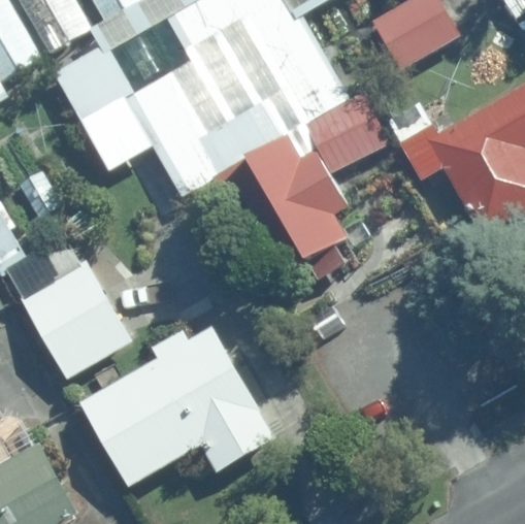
[(0,0),(0,102),(10,97),(1,80),(45,56),(12,0),(0,0)]
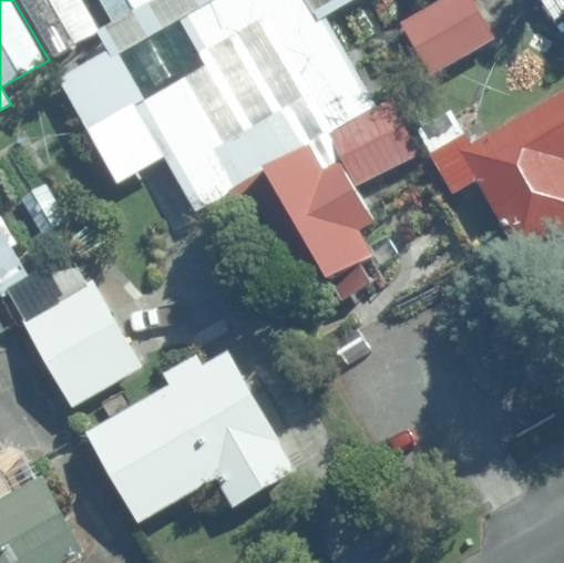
[(420,153),(389,99),(385,102),(379,89),(368,94),(325,17),(351,0),(209,0),(184,16),(211,61),(144,98),(116,47),(111,48),(59,80),(86,132),(136,104),(194,212),(225,193),(241,215),(256,207),(272,235),(279,231),(300,263),(308,258),(319,280),(330,275),(340,296),(370,282),(358,258),(371,255),(370,251),(357,229),(373,221),(357,190),(420,153)]
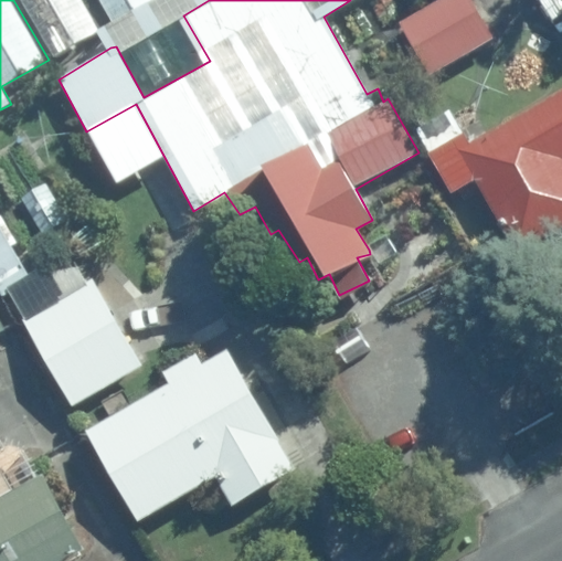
[(101,0),(113,21),(150,0),(101,0)]
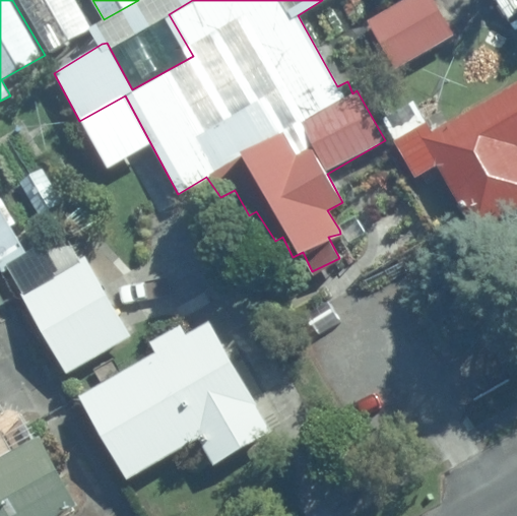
[(395,68),(454,35),(434,0),(402,0),(367,20),(395,68)]
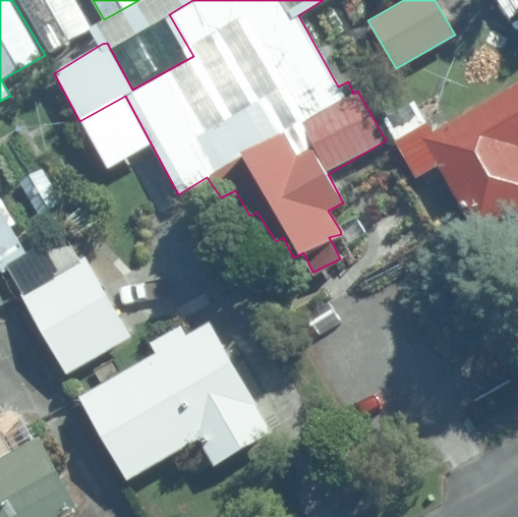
[(517,82),(428,132),(424,123),(399,137),(418,173),(437,163),(473,228),(517,203),(517,151),(513,144),(517,141),(517,82)]
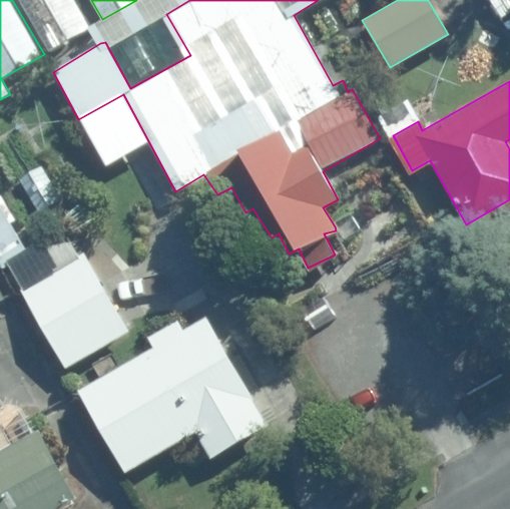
[(42,165),(20,178),(38,210),(61,196),(42,165)]
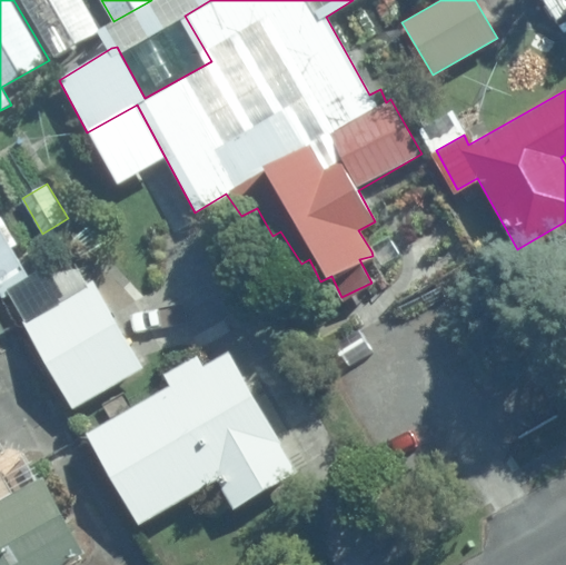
[(0,219),(0,283),(3,290),(28,276),(10,245),(16,243),(2,218),(0,219)]
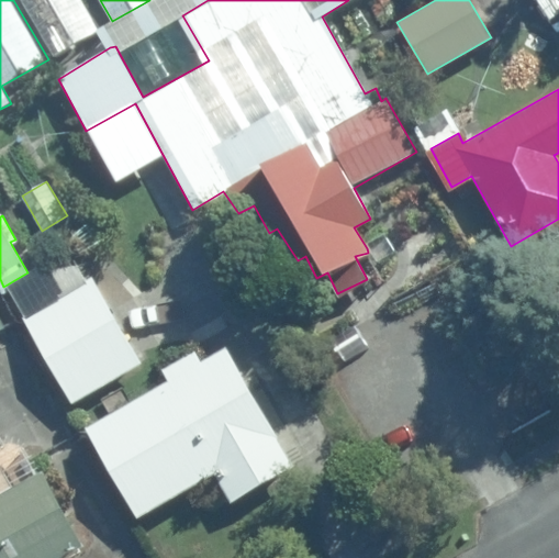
[(141,364),(92,280),(23,320),(71,403),(141,364)]
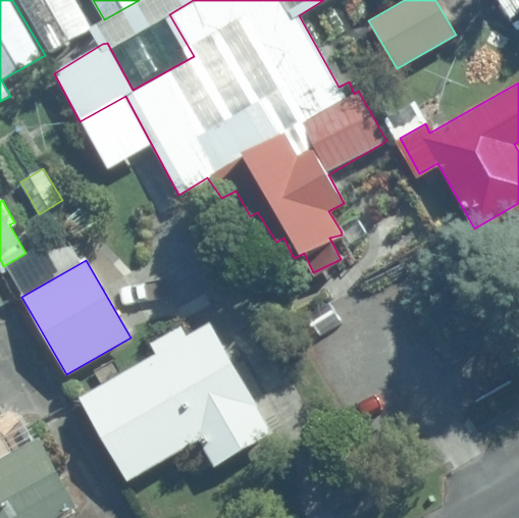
[(210,466),(270,432),(209,324),(185,335),(178,325),(149,343),(156,355),(81,397),(128,480),(197,442),(210,466)]
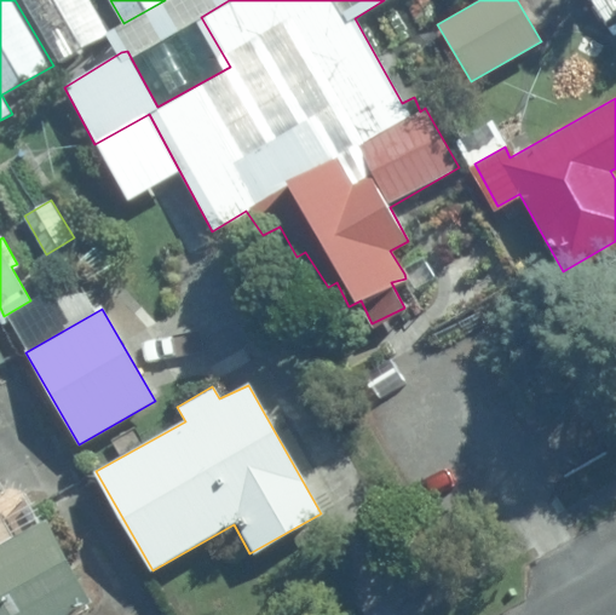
[(0,614),(64,614),(101,596),(55,512),(0,542),(0,614)]
